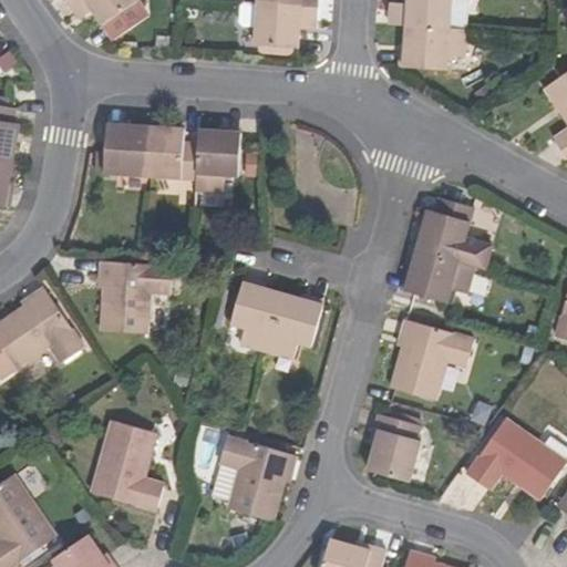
[(134,0),(64,0),(64,1),(76,19),(92,10),(103,27),(137,3),(134,0)]
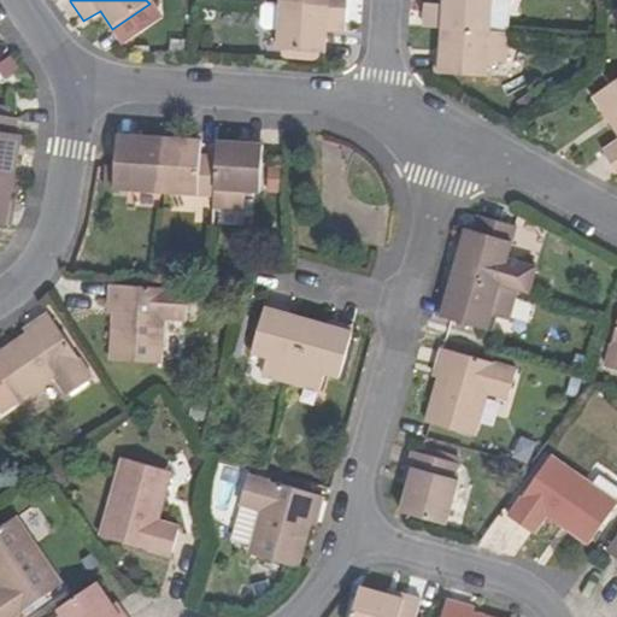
[(425,0),(424,19),(444,21),(509,24),(510,0),(425,0)]
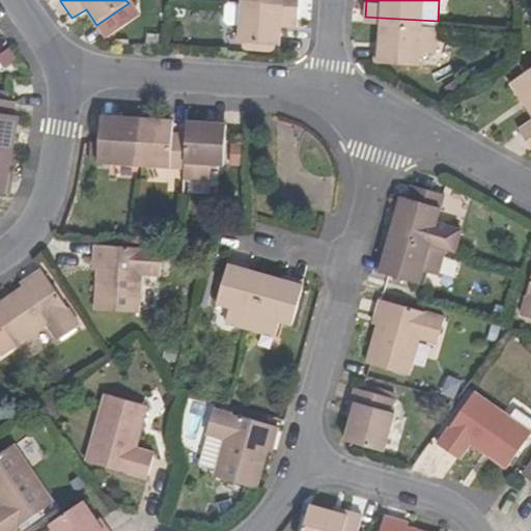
[(230,25),(242,27),(244,4),(227,2),(226,22),(230,25)]
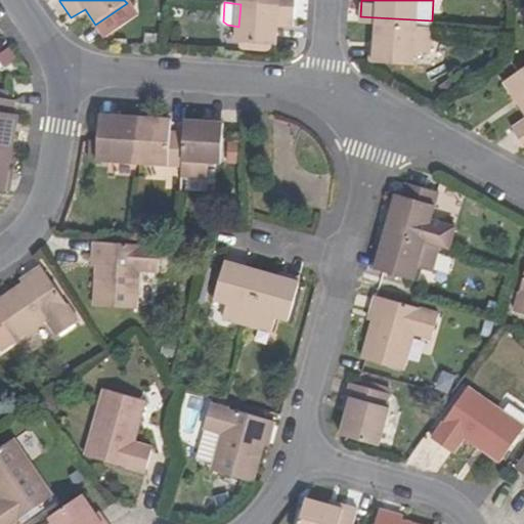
[(258,45),(272,45),(276,45),(277,27),(294,28),(295,7),(241,4),(238,27),(237,41),(244,51),(258,52),(258,45)]
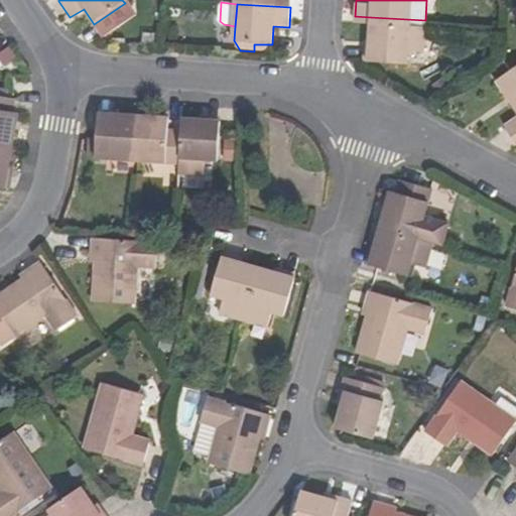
[(425,20),(371,17),(369,54),(409,57),(410,44),(426,45),(427,21),(425,20)]
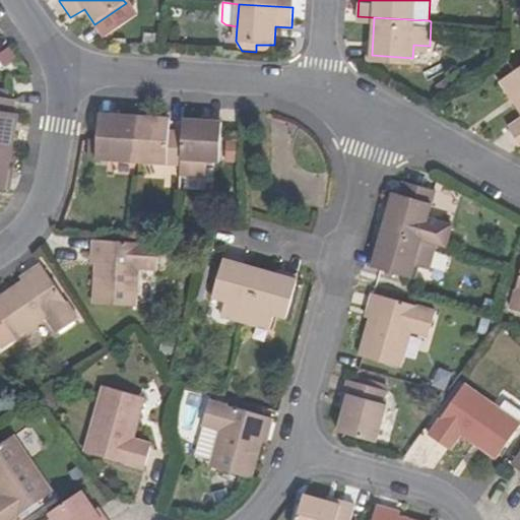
[(271,47),(270,45),(256,45),(256,52),(266,53),(268,52),(270,50),(271,47)]
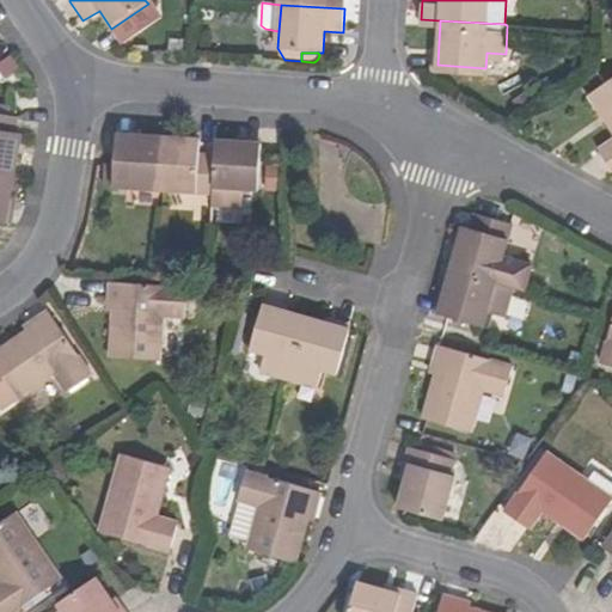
[(611,165),(611,68),(580,91),(609,135),(591,146),(607,170),(611,165)]
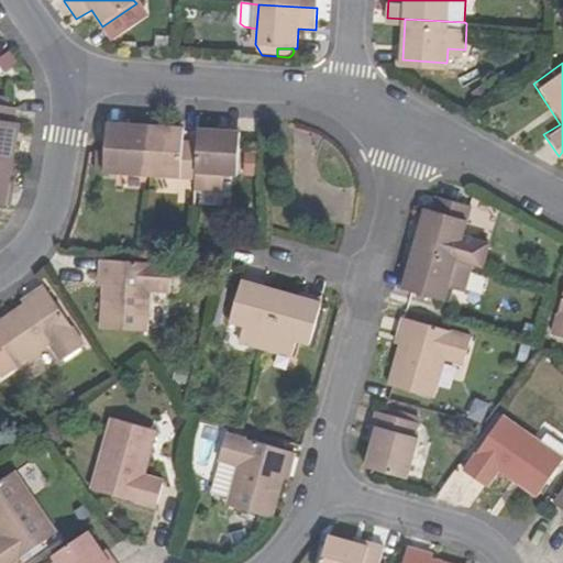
[(0,164),(10,166),(18,125),(13,123),(15,110),(3,108),(4,101),(0,100),(0,164)]
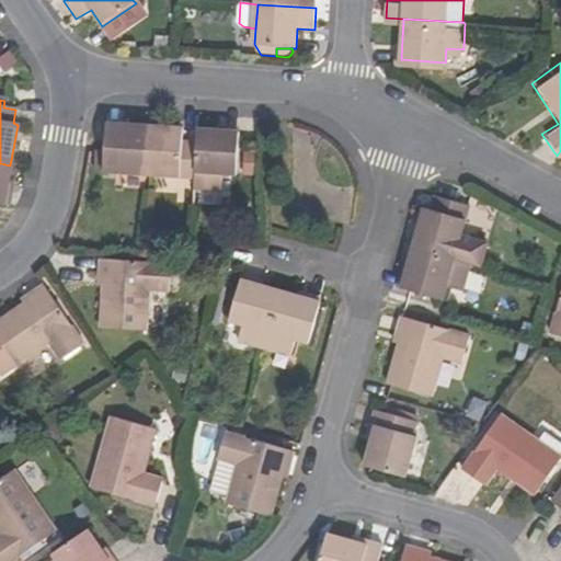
[(123,128),(104,126),(101,171),(148,175),(151,125),(123,123),(123,128)]
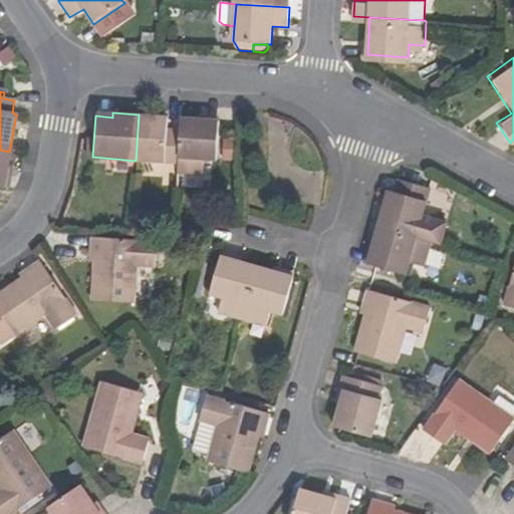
[(139,114),(136,161),(176,164),(178,130),(165,129),(165,115),(139,114)]
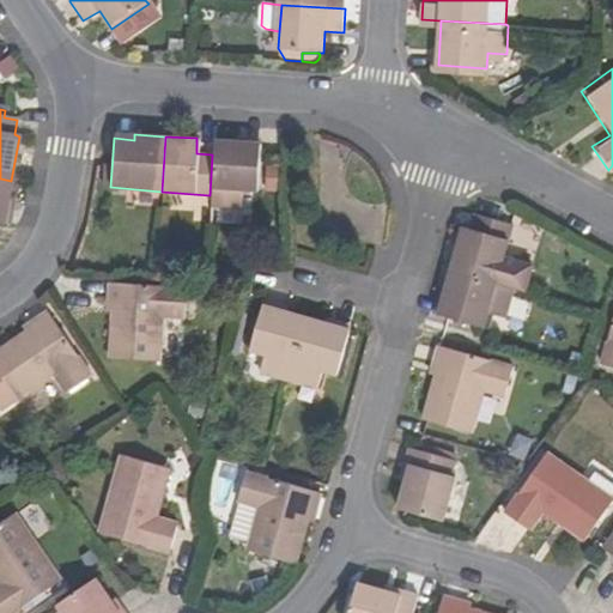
[(258,190),(259,144),(213,140),(212,155),(210,195),(210,206),(238,208),(240,189),(258,190)]
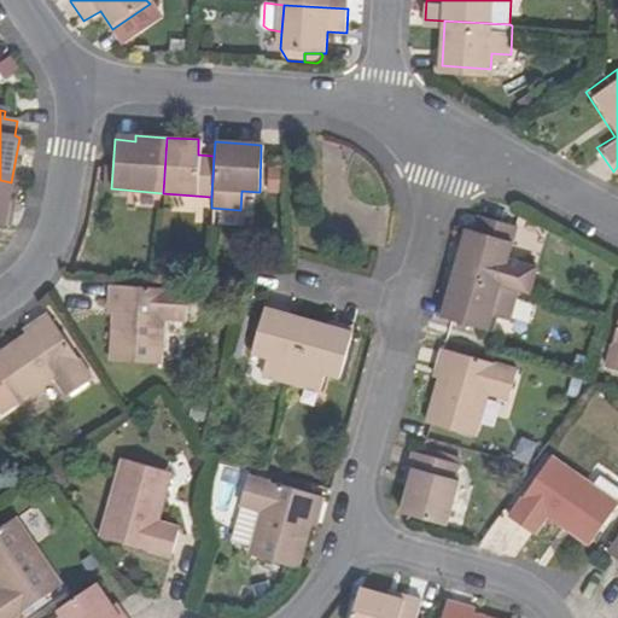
[(0,180),(0,225),(4,226),(11,182),(0,180)]
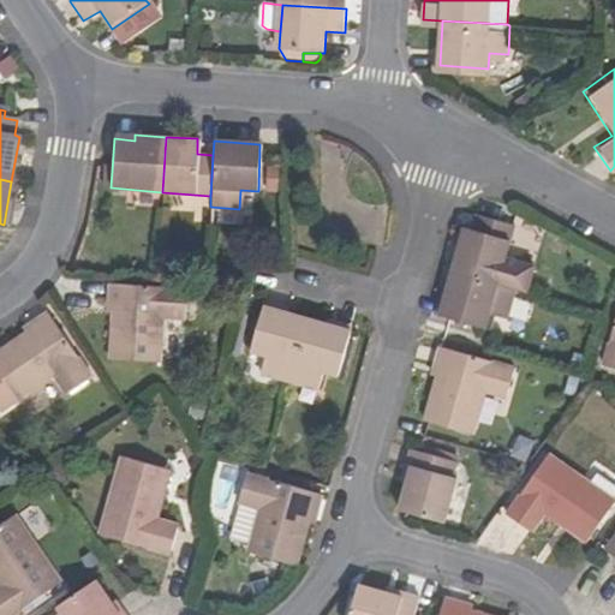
[(503,256),(512,225),(473,214),(470,227),(461,226),(451,270),(513,288),(524,292),(531,264),(521,262),(503,256)]
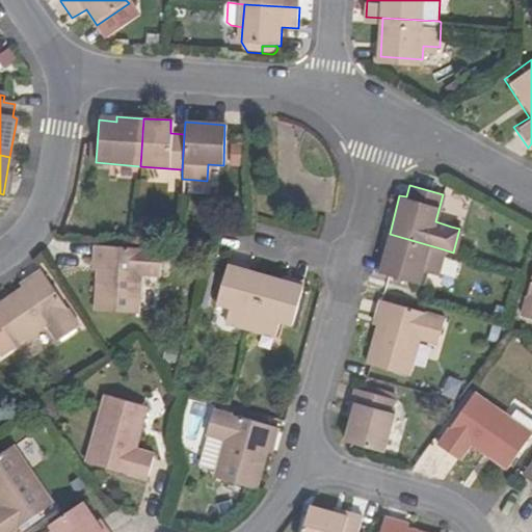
[(422,269),(436,274),(444,249),(390,234),(379,271),(418,283),(422,269)]
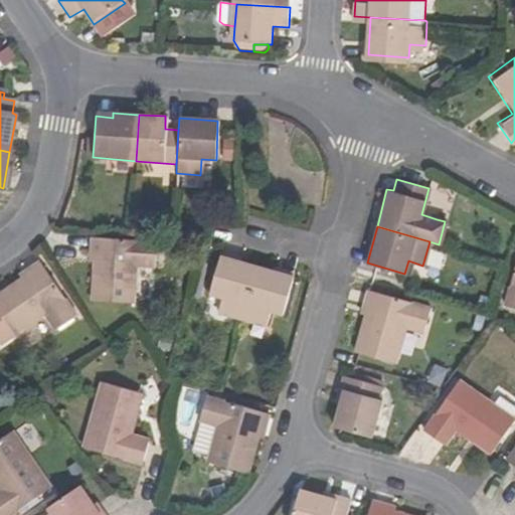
[(153,269),(156,242),(90,237),(88,254),(94,255),(90,299),(132,304),(136,268),(153,269)]
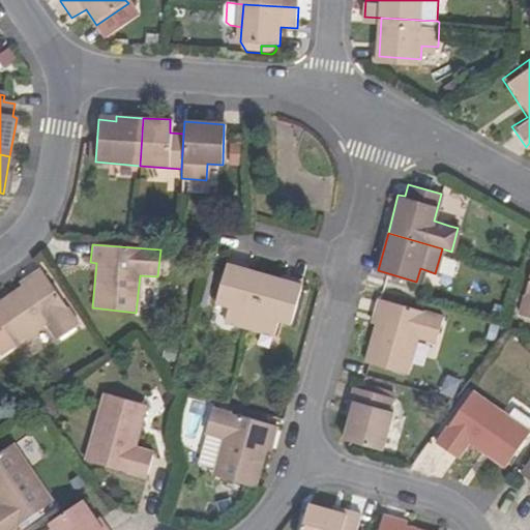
[(229,303),(225,319),(249,326),(264,272),(228,262),(216,300),(229,303)]
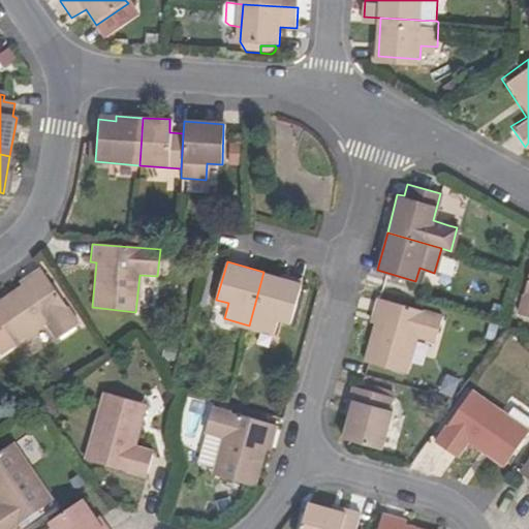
[(528,267),(517,308),(528,312),(528,267)]
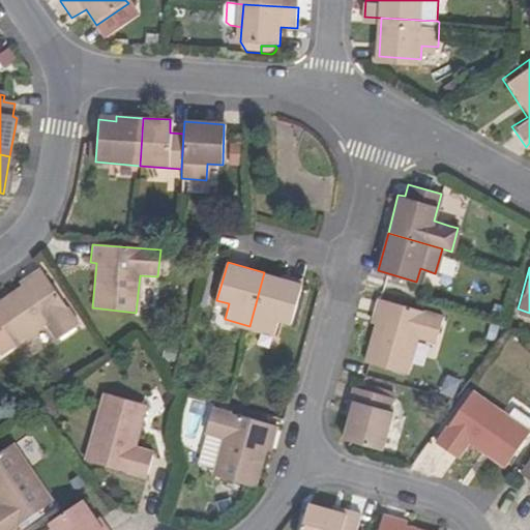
[(0,354),(42,325),(52,341),(75,325),(36,269),(21,280),(24,285),(0,300),(0,354)]
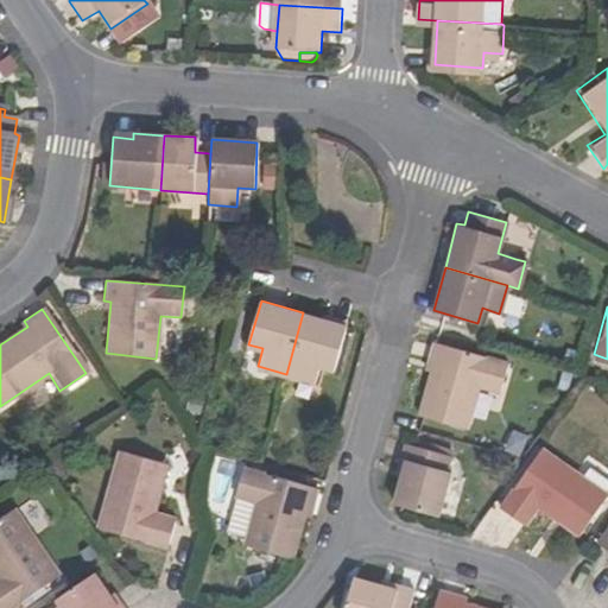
[(303,312),(286,374),(314,381),(318,365),(335,369),(347,325),(303,312)]
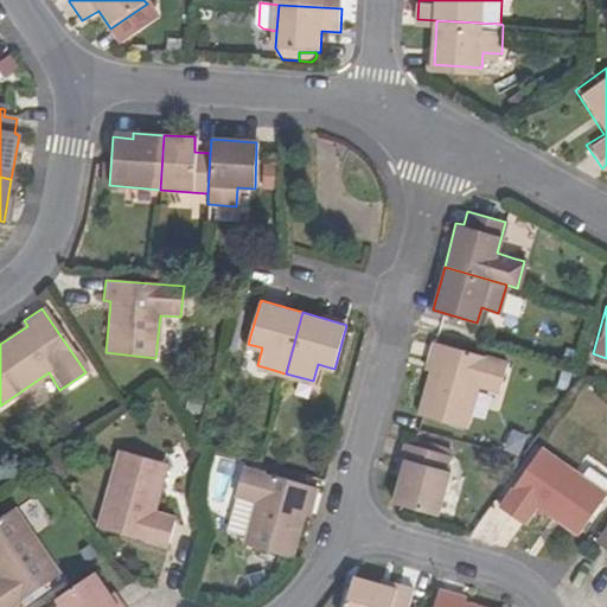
[(428,366),(414,416),(462,430),(474,391),(496,396),(505,365),(429,344),(423,364),(428,366)]
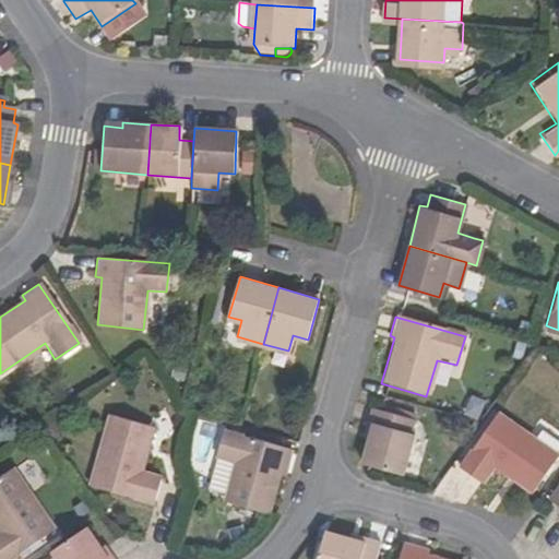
[(407,433),(412,423),(369,409),(365,423),(370,425),(359,462),(399,474),(411,437),(407,433)]
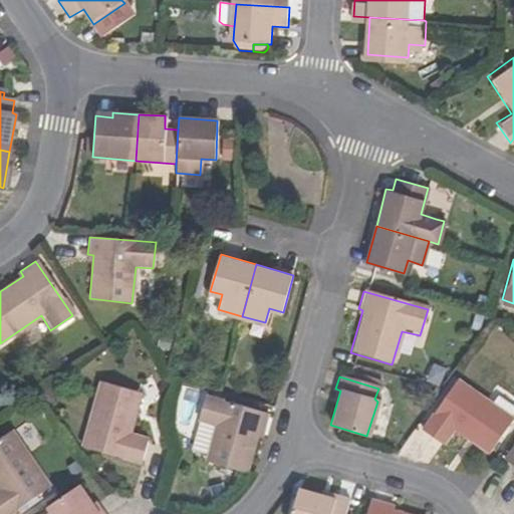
[(456,378),(421,428),(443,443),(454,428),(488,451),(511,417),(456,378)]
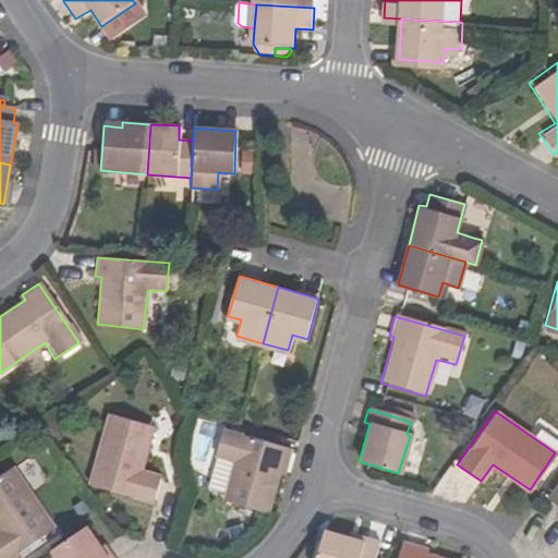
[(141,471),(153,428),(108,416),(88,485),(154,504),(161,477),(141,471)]
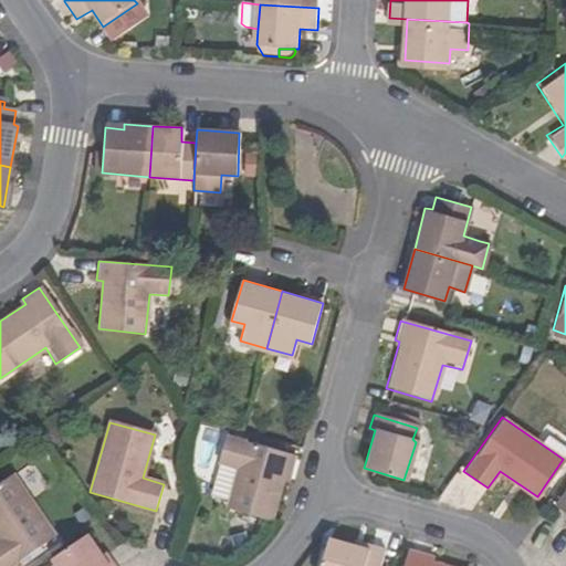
[(291,471),(295,454),(224,435),(218,463),(238,469),(228,507),(272,520),(285,471),(291,471)]
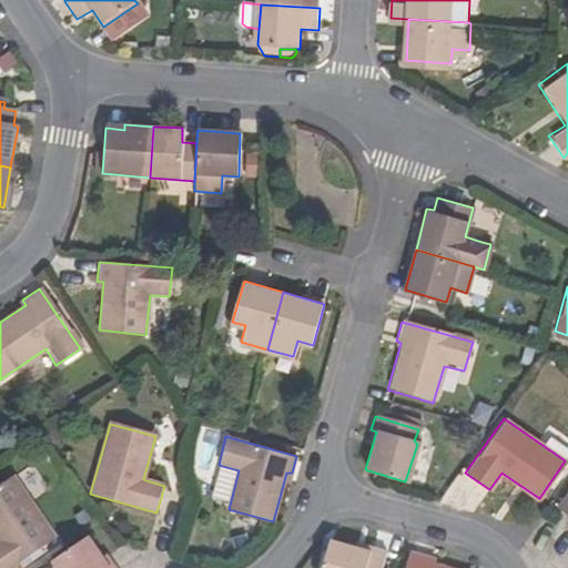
[(0,567),(12,567),(56,540),(14,478),(0,488),(0,540),(1,543),(0,544),(0,567)]
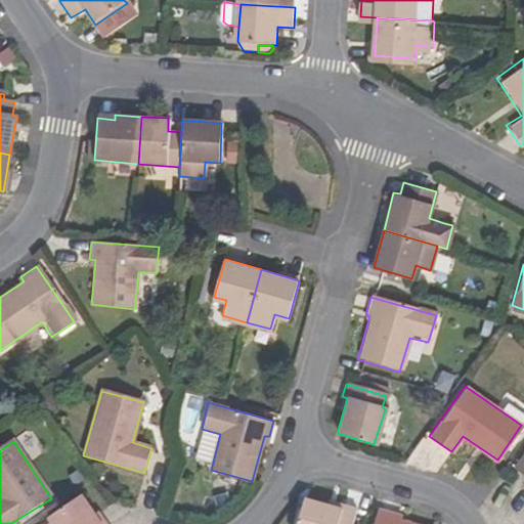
[(523,453),(514,469),(523,475),(523,453)]
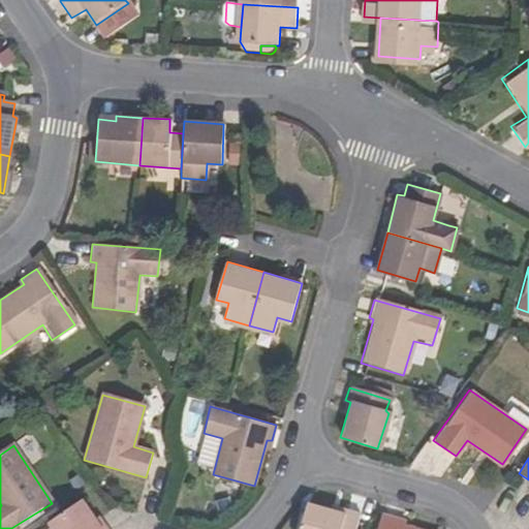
[(103,528),(85,500),(52,523),(55,528),(103,528)]
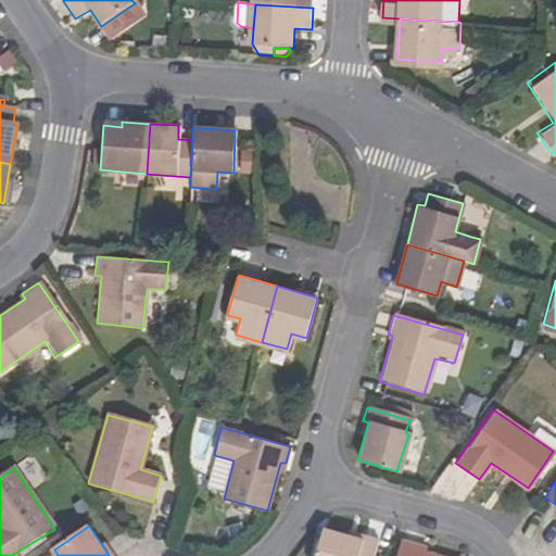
[(374,555),(378,541),(363,536),(362,543),(324,533),(317,555),(374,555)]
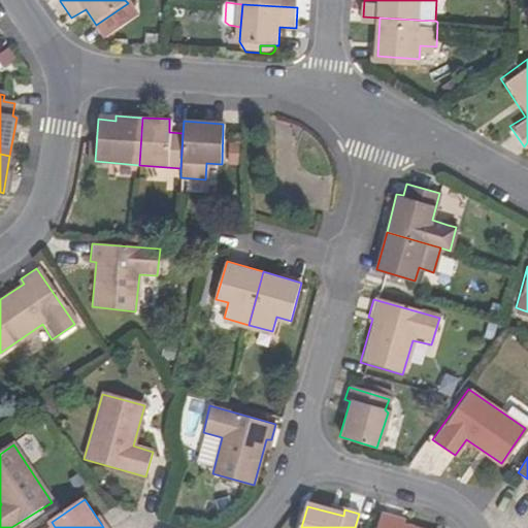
[(411,527),(398,524),(399,520),(383,515),(377,527),(411,527)]
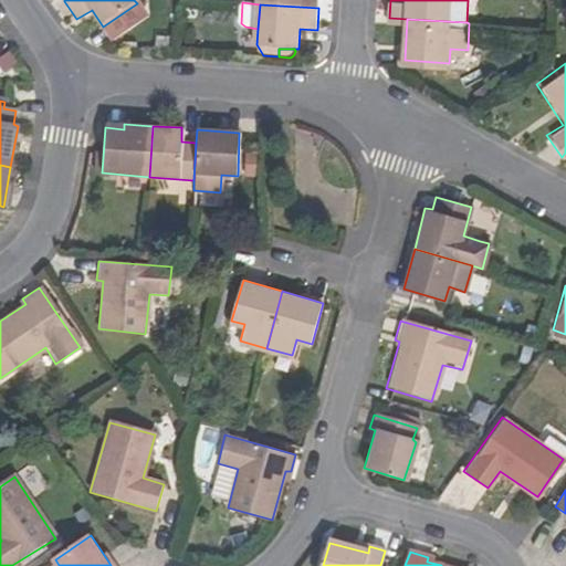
All buildings are outlined.
